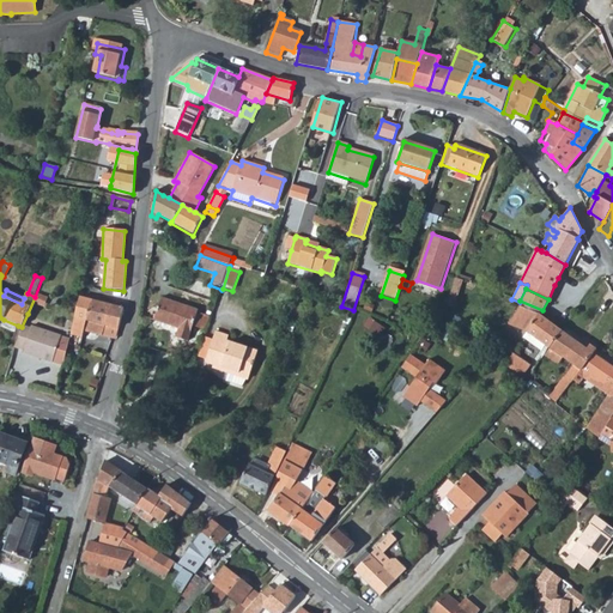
[(35,304),(42,308),(46,301),(37,297),(35,304)]
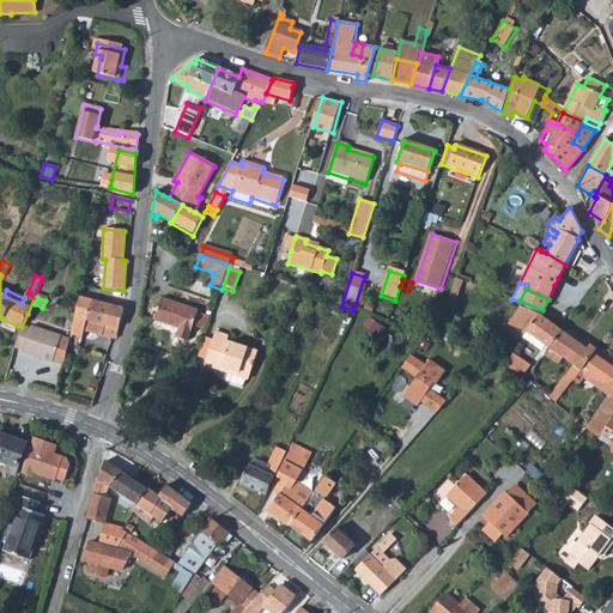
[(76,317),(73,326),(71,335),(82,338),(83,333),(102,337),(104,326),(119,329),(123,310),(79,298),(76,317)]
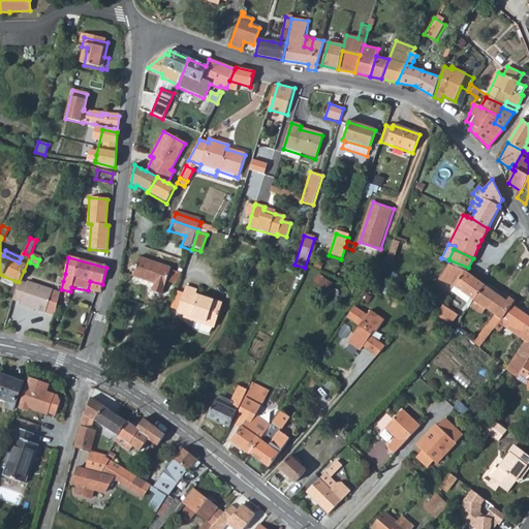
[(172,270),(138,257),(138,259),(132,257),(127,273),(134,276),(134,277),(154,284),(152,291),(162,296),(172,270)]
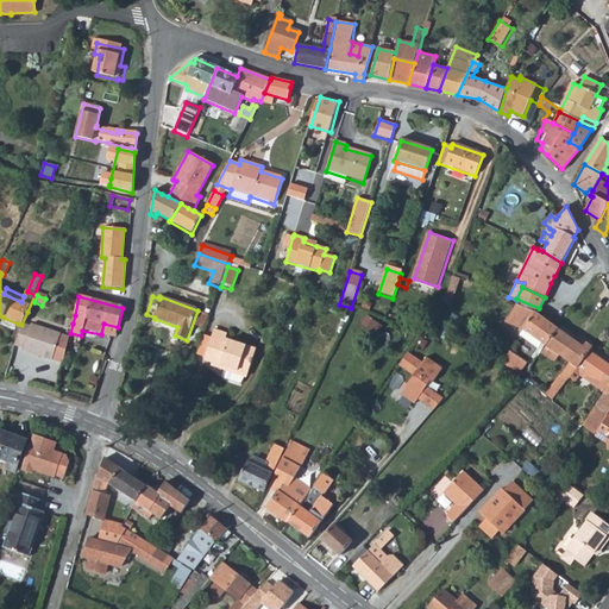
[(537,349),(541,352),(542,351),(542,349),(558,330),(535,312),(516,305),(503,321),(522,330),(519,336),(537,347),(537,349)]
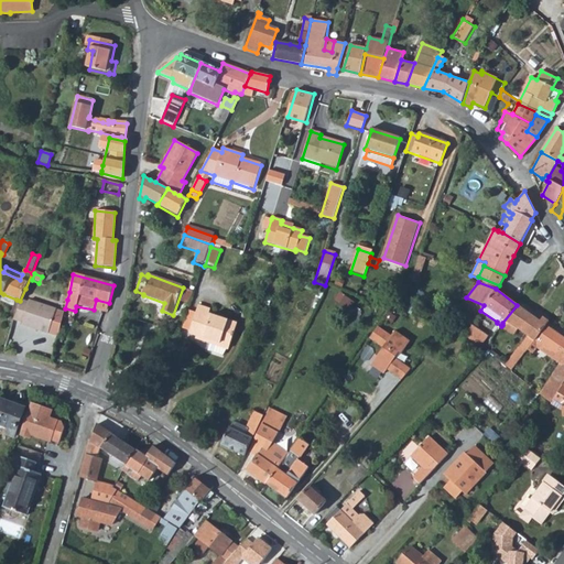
[(13,306),(17,300),(3,294),(1,301),(13,306)]
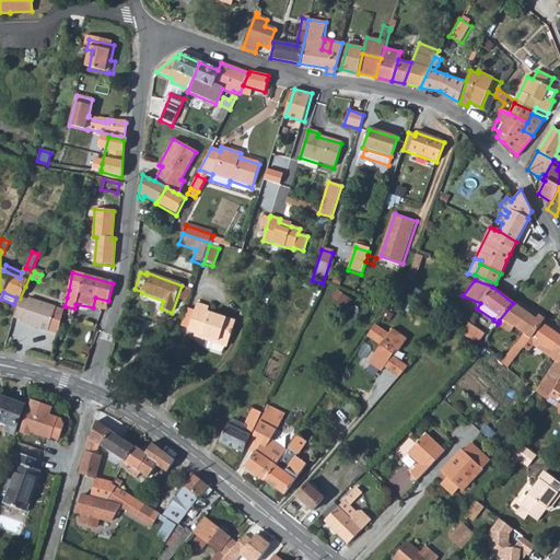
[(108,301),(95,298),(93,307),(105,311),(108,301)]
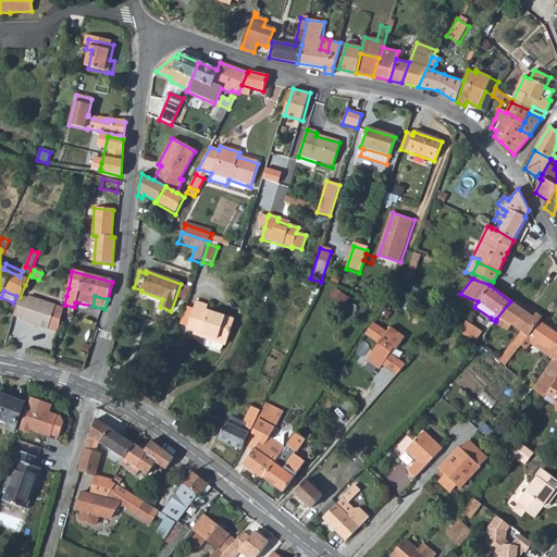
[(20,322),(58,333),(63,309),(27,297),(26,300),(20,297),(13,317),(21,319),(20,322)]
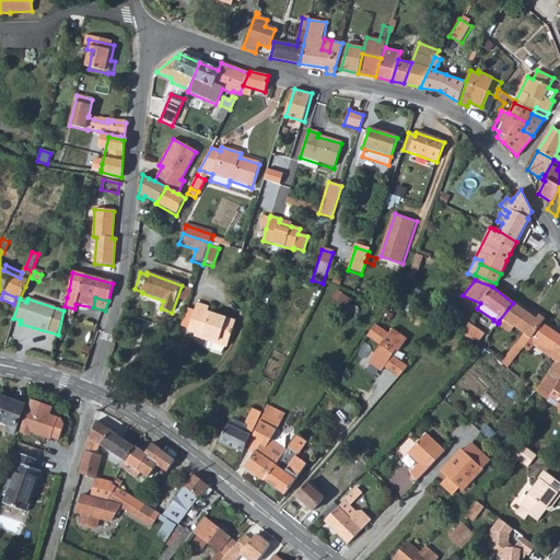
[(502,362),(509,368),(524,347),(541,324),(513,303),(499,321),(499,323),(522,339),(516,346),(515,346),(502,362)]
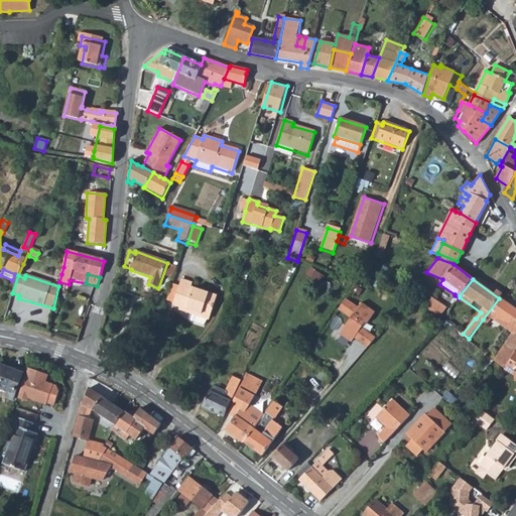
[(178,287),(172,285),(168,297),(166,302),(172,305),(172,306),(179,308),(201,315),(200,318),(191,315),(189,321),(204,327),(207,321),(209,321),(216,299),(189,290),(190,286),(180,283),(178,287)]
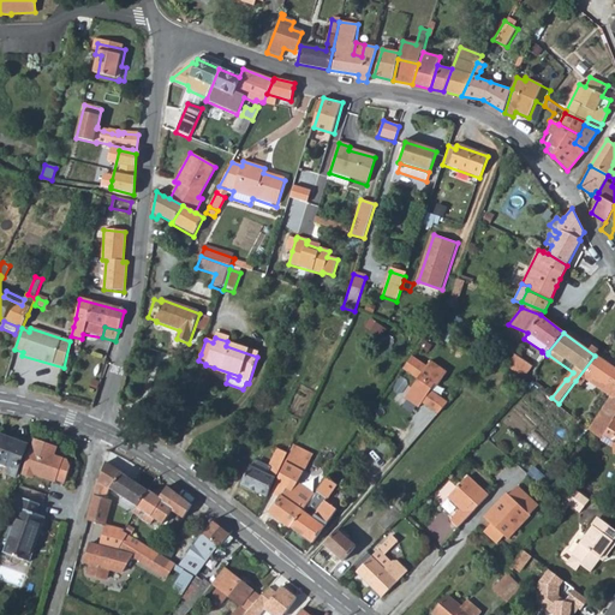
[(512,354),(506,365),(511,369),(512,365),(526,374),(531,365),(517,357),(519,353),(515,351),(513,354),(512,354)]
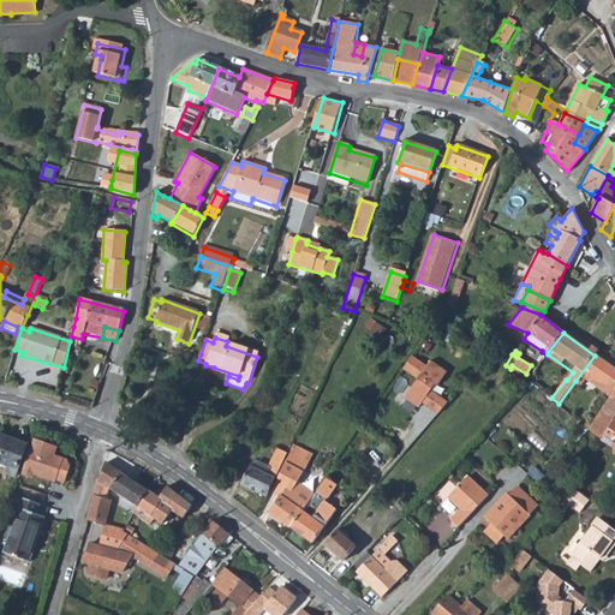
[(610,396),(589,431),(602,441),(614,416),(614,368),(595,354),(595,356),(575,381),(580,384),(585,378),(587,375),(613,393),(610,396)]
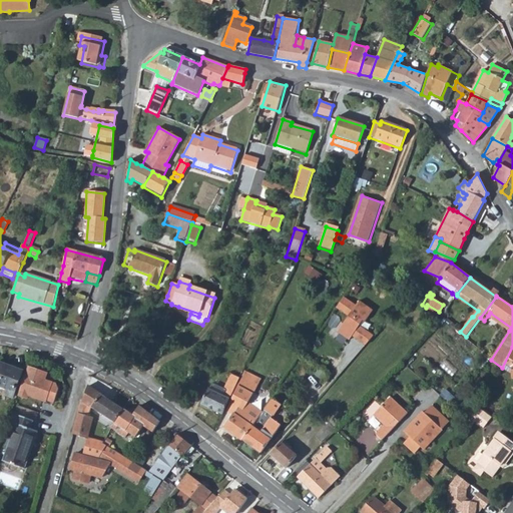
[(356,306),(344,297),(336,309),(348,317),(338,332),(349,340),(352,336),(365,344),(373,335),(360,326),(363,320),(366,321),(373,310),(359,301),(356,306)]
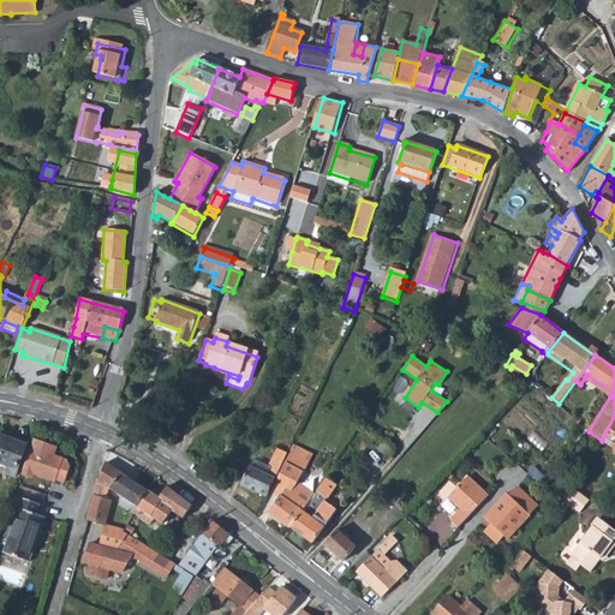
[(213,371),(228,376),(238,380),(239,376),(214,368),(213,371)]
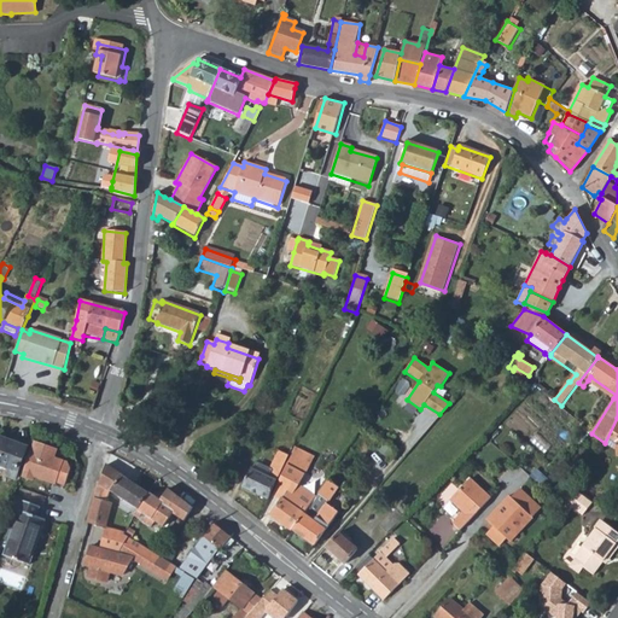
[(616,395),(590,377),(588,380),(613,398),(616,395)]
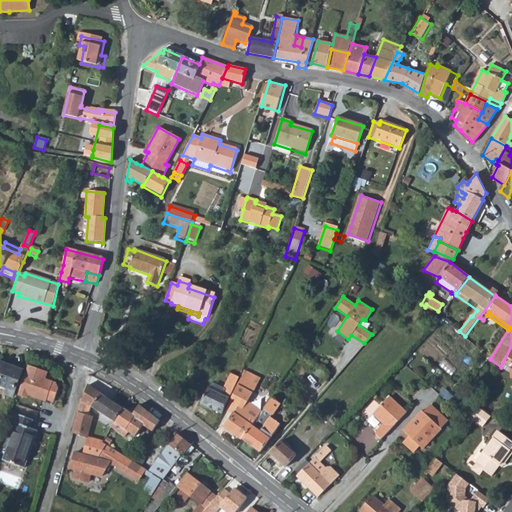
[(511,346),(501,367),(511,373),(510,378),(511,377),(511,346)]
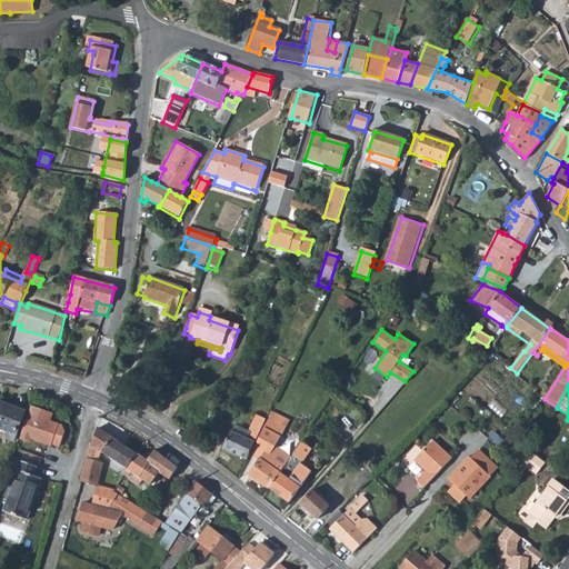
[(25,412),(0,402),(0,429),(9,433),(7,439),(13,442),(25,412)]
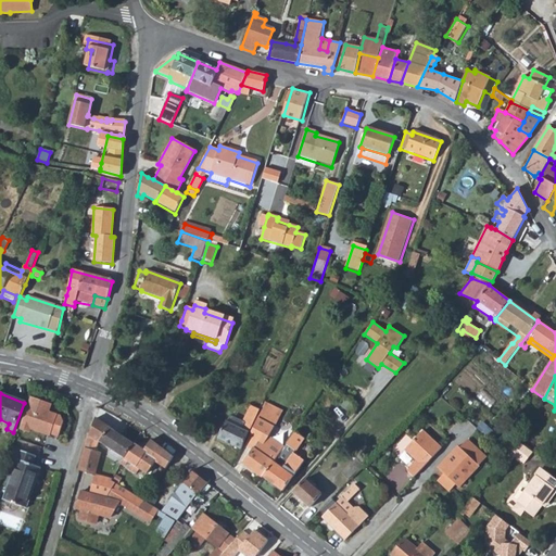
[(53,403),(33,396),(22,428),(32,431),(33,430),(59,437),(64,420),(62,414),(51,411),(53,403)]
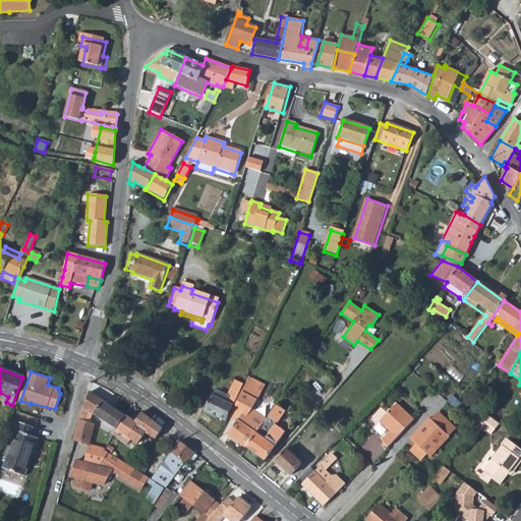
[(227,435),(246,449),(263,424),(267,419),(252,409),(265,387),(248,378),(239,396),(230,417),(236,421),(227,435)]
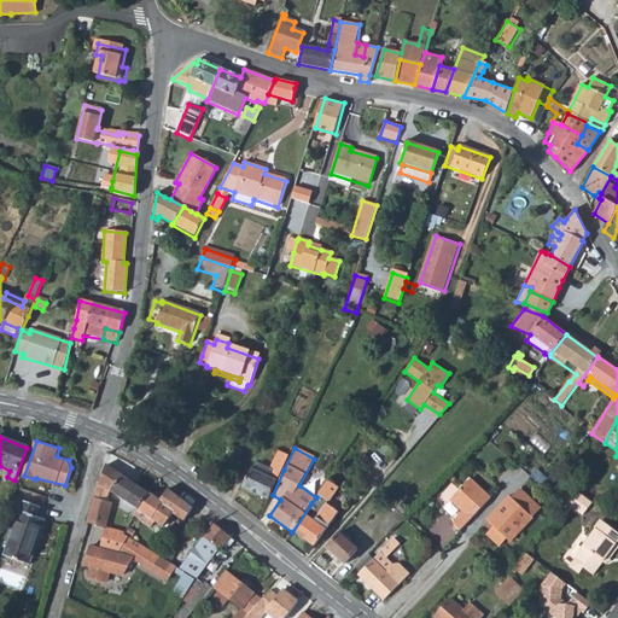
[(269,470),(280,476),(292,450),(287,448),(285,455),(278,452),(269,470)]
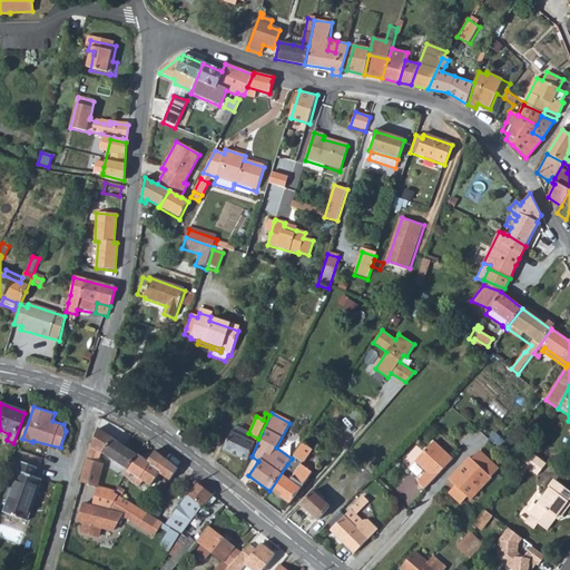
[(138,455),(98,429),(92,445),(102,453),(127,470),(128,470),(138,455)]
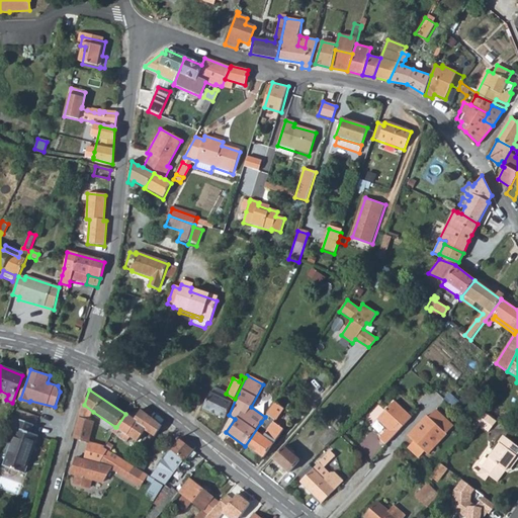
[(213,390),(211,394),(233,404),(235,399),(226,394),(226,395),(213,390)]
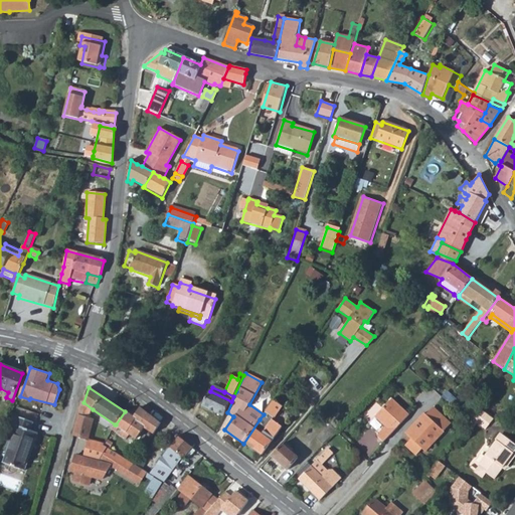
[(282,388),(264,414),(260,419),(243,444),(262,456),(282,427),(271,420),(282,406),(280,405),(286,395),(282,393),(284,390),(282,388)]
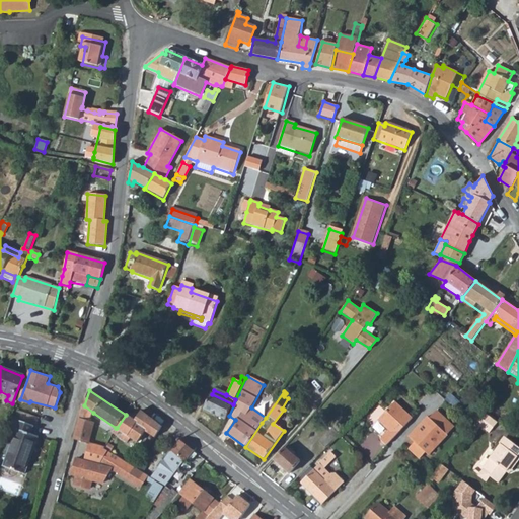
[(203,410),(225,421),(233,404),(212,394),(211,394),(203,410)]
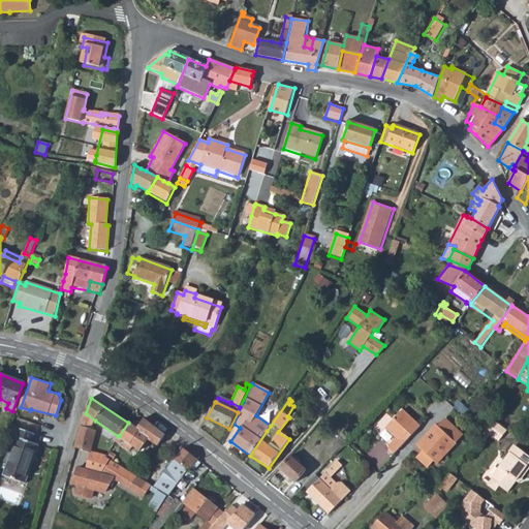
[(419,427),(402,409),(384,428),(395,438),(386,447),(393,455),(419,427)]
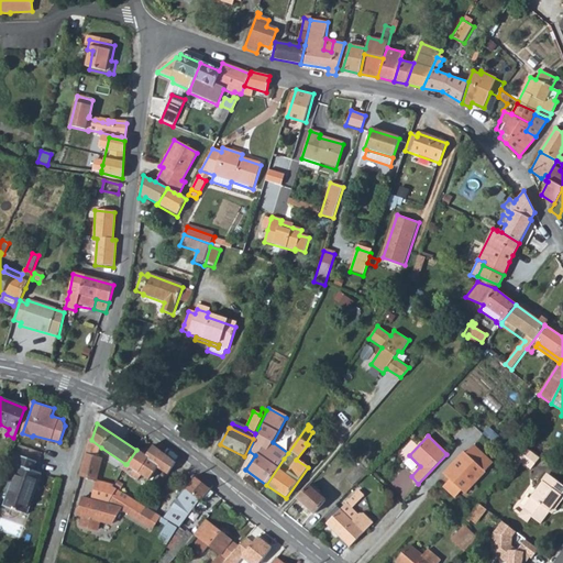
[(98,459),(101,448),(91,440),(90,440),(88,446),(94,450),(92,457),(98,459)]
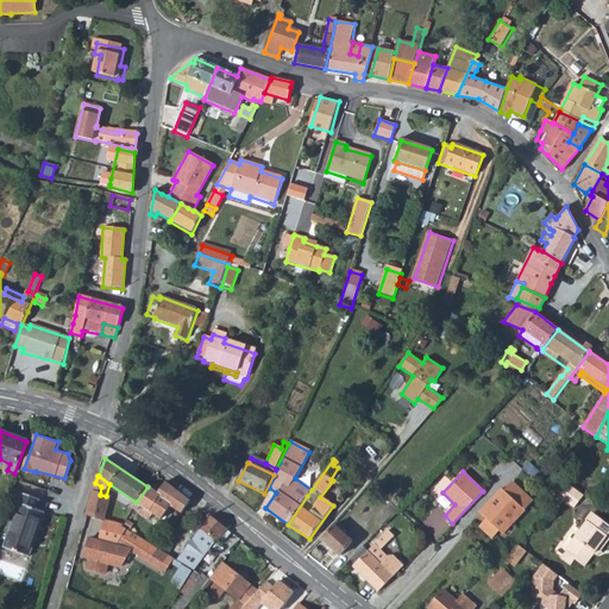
[(87,515),(105,520),(111,497),(106,496),(100,495),(101,487),(95,483),(87,515)]
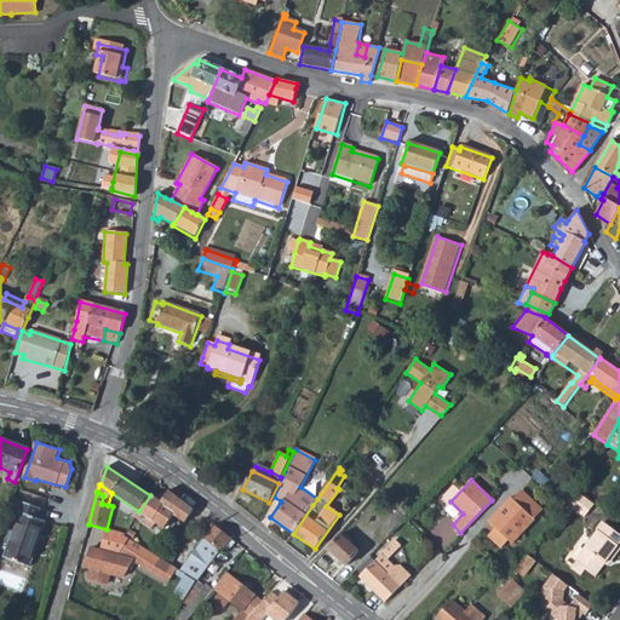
[(161,503),(150,495),(139,511),(138,511),(136,517),(153,529),(156,523),(165,529),(173,516),(185,523),(194,510),(182,500),(170,492),(161,503)]
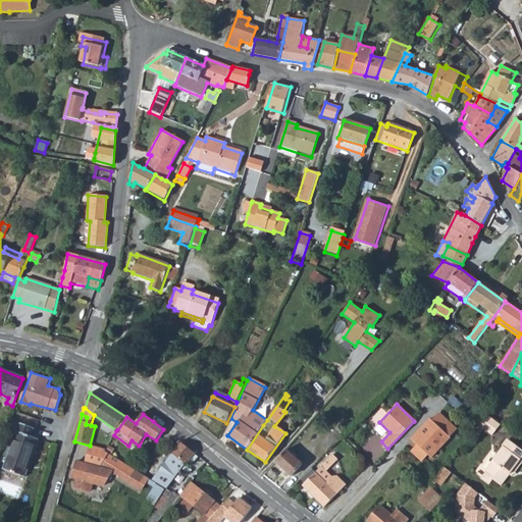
[(431,421),(429,419),(417,432),(418,434),(412,441),(416,446),(410,452),(421,462),(426,456),(429,459),(437,451),(442,445),(448,438),(449,438),(456,431),(438,414),(431,421)]
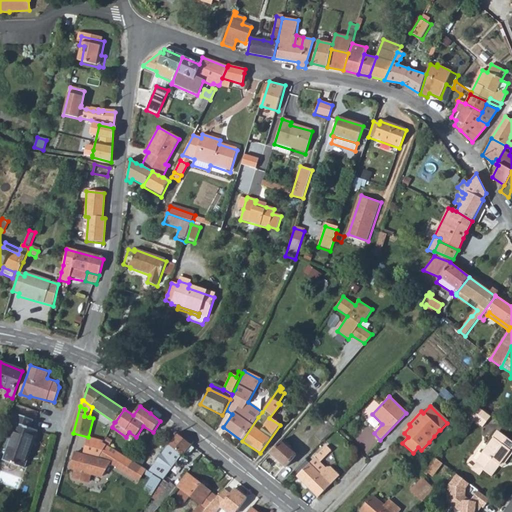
[(480,425),(488,415),(477,406),(469,417),(474,420),(480,425)]
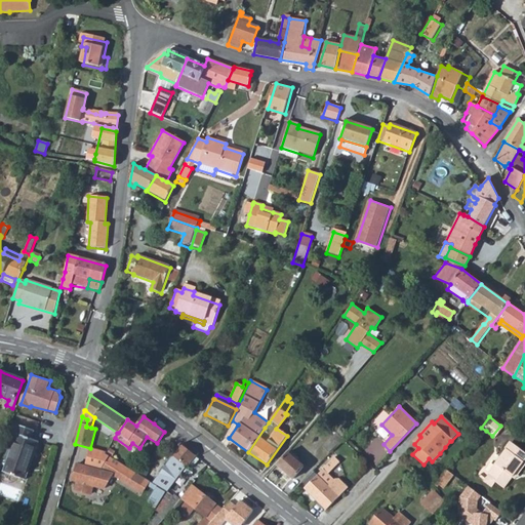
[(33,432),(19,427),(3,471),(25,479),(38,443),(31,440),(33,432)]
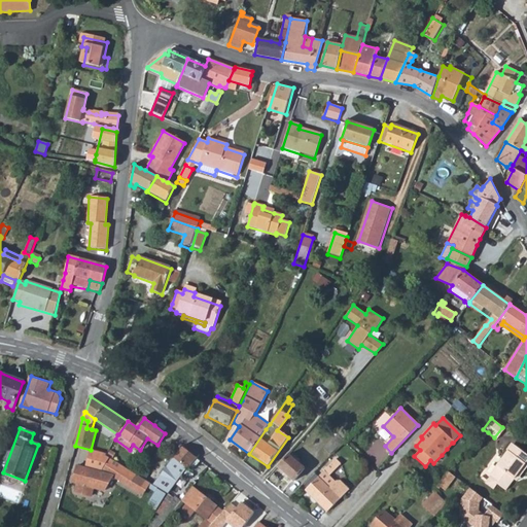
[(343,429),(337,435),(342,441),(348,434),(343,429)]
